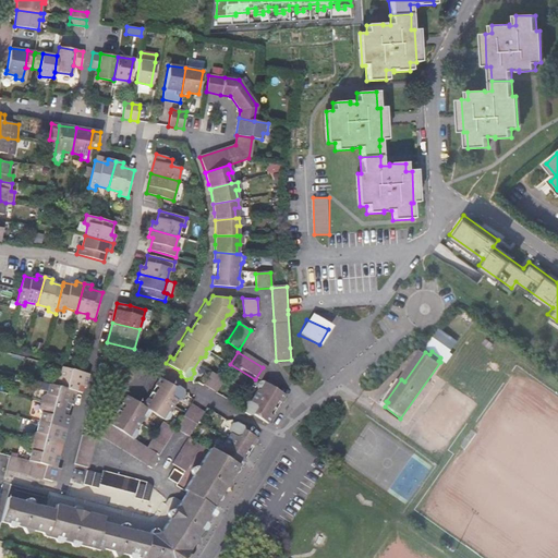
[(81,373),(61,367),(59,377),(55,380),(53,386),(75,391),(76,388),(80,386),(85,387),(88,375),(81,373)]
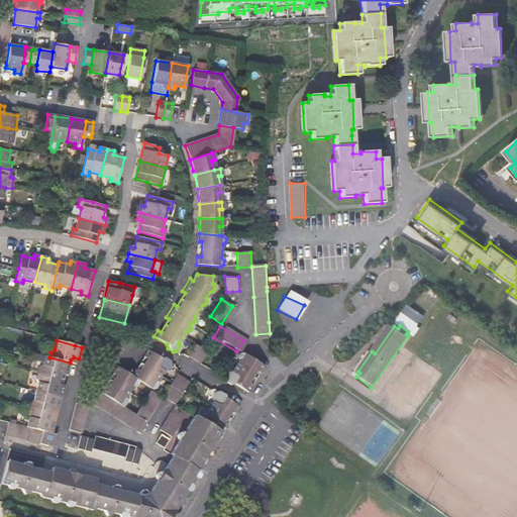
[(196,345),(189,356),(200,364),(208,352),(196,345)]
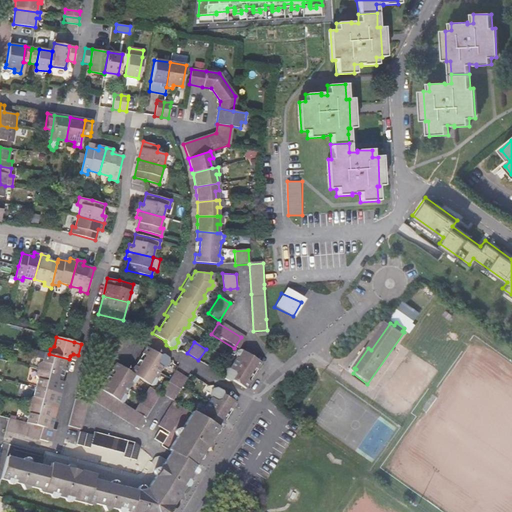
[(164,365),(167,360),(166,356),(161,353),(157,354),(144,346),(140,352),(143,354),(136,367),(132,365),(128,371),(114,362),(109,368),(113,370),(105,383),(101,381),(97,388),(118,401),(121,400),(123,397),(122,393),(129,383),(133,381),(135,378),(134,375),(149,384),(152,384),(154,380),(153,376),(160,366),(164,365)]
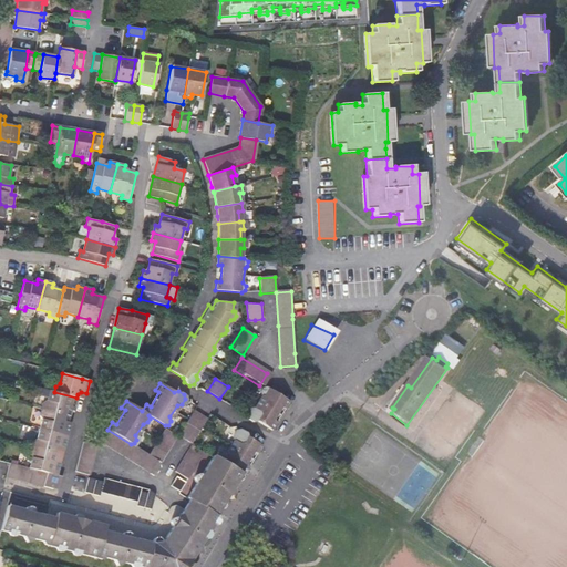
[(289,404),(266,390),(263,390),(259,394),(260,398),(253,410),(248,411),(246,416),(246,421),(251,424),(256,423),(270,432),(275,425),(271,423),(280,410),(284,412),(289,404)]
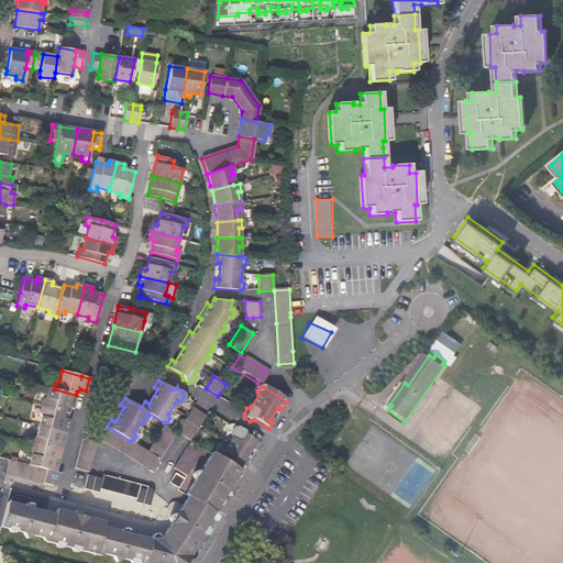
[(54,389),(48,388),(46,398),(42,399),(41,406),(63,412),(64,408),(66,407),(73,408),(76,395),(54,389)]
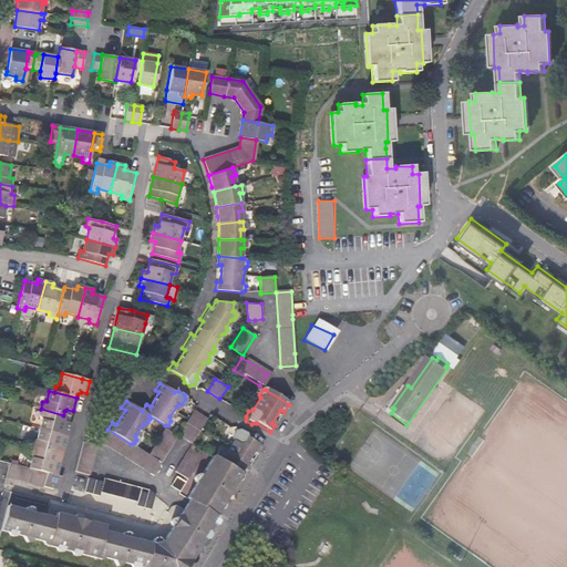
[(194,441),(209,415),(197,408),(182,433),(194,441)]
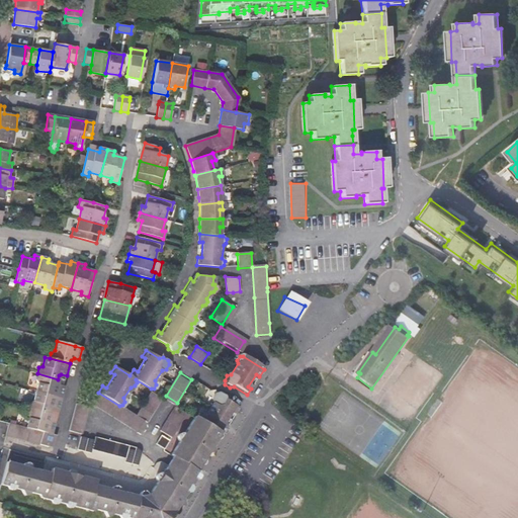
[(58,379),(37,373),(35,379),(37,383),(35,393),(61,399),(64,386),(59,385),(57,382),(58,379)]
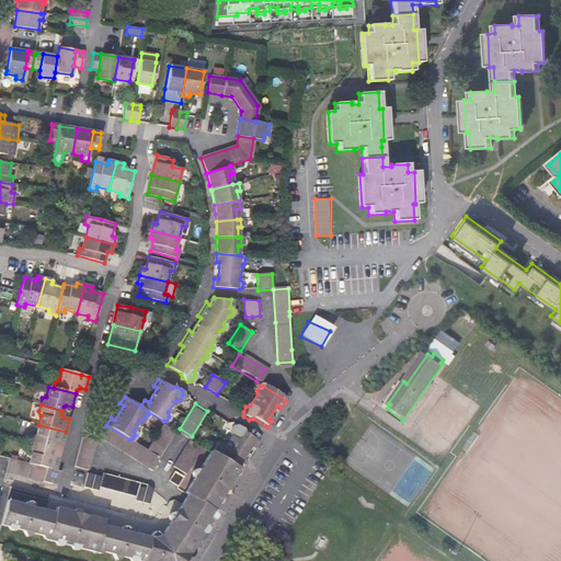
[(148,450),(129,439),(106,425),(101,423),(96,439),(106,442),(150,469),(158,457),(148,450)]
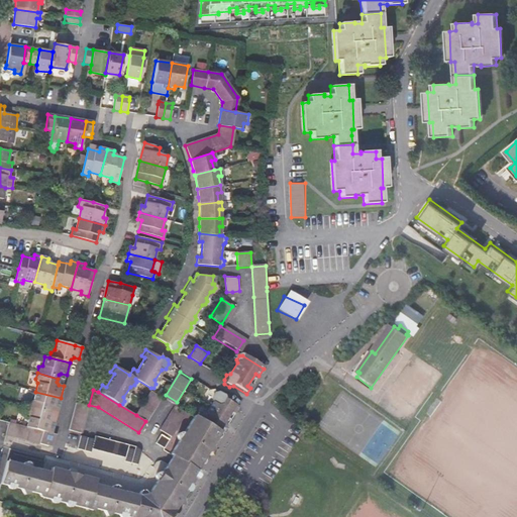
[(136,415),(145,421),(147,422),(164,397),(152,390),(136,415)]
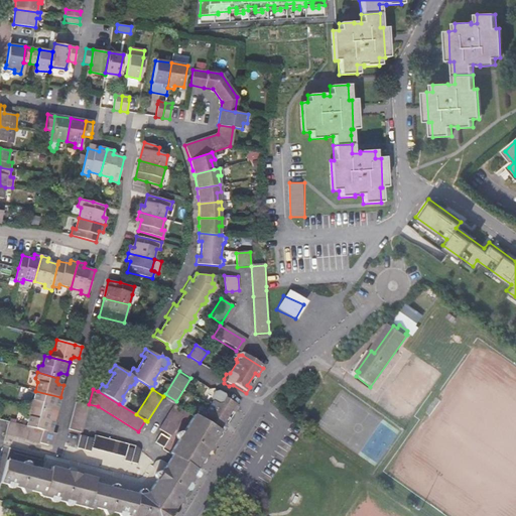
[(223,432),(227,425),(224,423),(231,412),(234,413),(238,406),(225,397),(224,394),(219,391),(216,392),(213,396),(213,400),(206,411),(202,412),(201,415),(202,419),(194,414),(183,430),(182,430),(180,430),(178,432),(177,433),(177,435),(178,436),(179,438),(170,454),(172,455),(168,462),(164,467),(161,472),(159,471),(157,472),(156,473),(155,475),(155,477),(156,479),(148,494),(147,494),(146,492),(145,491),(143,491),(141,491),(140,492),(140,493),(139,495),(137,495),(119,490),(119,487),(117,485),(115,485),(113,485),(112,486),(110,488),(95,484),(96,479),(76,474),(76,472),(76,470),(74,469),(71,469),(70,469),(67,471),(51,468),(50,472),(30,467),(30,465),(29,463),(27,462),(26,462),(24,462),(23,463),(21,465),(6,461),(1,483),(7,485),(8,488),(11,488),(14,486),(21,488),(24,493),(29,490),(37,493),(39,496),(50,499),(51,501),(54,502),(57,500),(65,502),(67,505),(70,506),(73,504),(88,508),(89,506),(104,510),(107,515),(112,512),(127,515),(169,515),(177,504),(183,503),(182,497),(188,487),(196,476),(199,471),(197,469),(220,431),(223,432)]
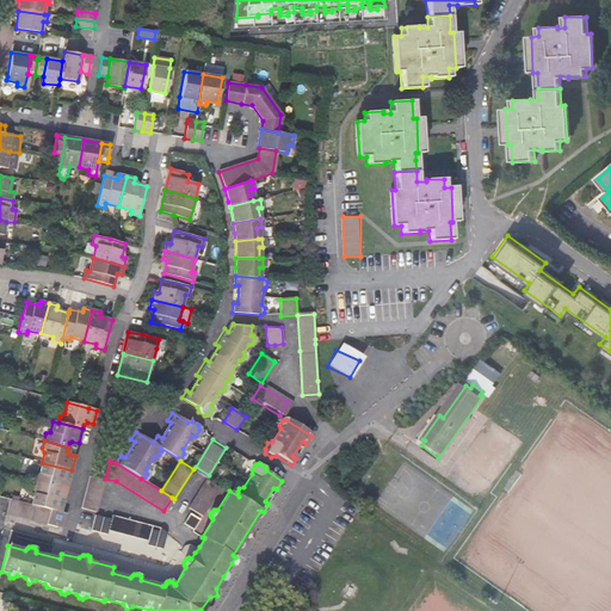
[(72,470),(42,463),(39,473),(35,475),(34,482),(57,488),(59,485),(61,483),(68,485),(72,470)]
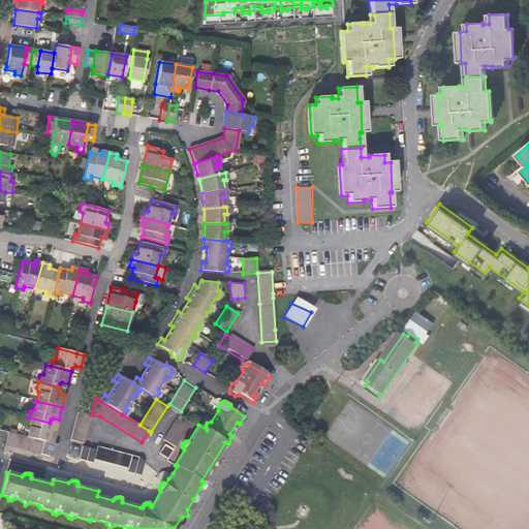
[(83,444),(90,417),(76,413),(69,441),(83,444)]
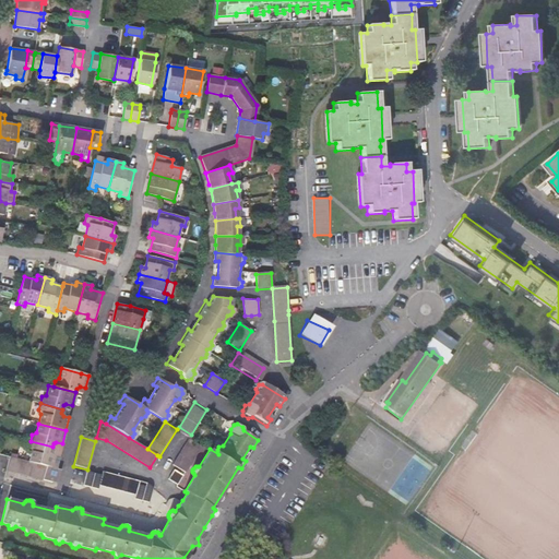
[(173,465),(186,473),(203,444),(190,437),(173,465)]
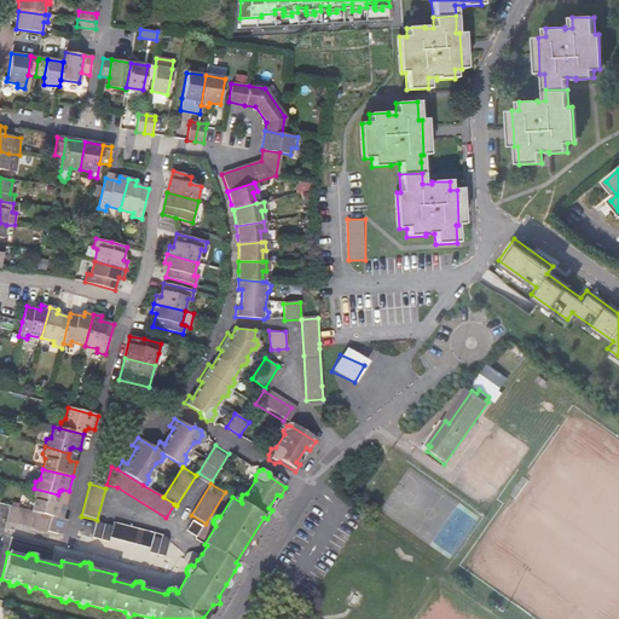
[(58,495),(34,489),(32,495),(35,499),(32,512),(52,516),(62,519),(65,504),(58,502),(57,499),(58,495)]
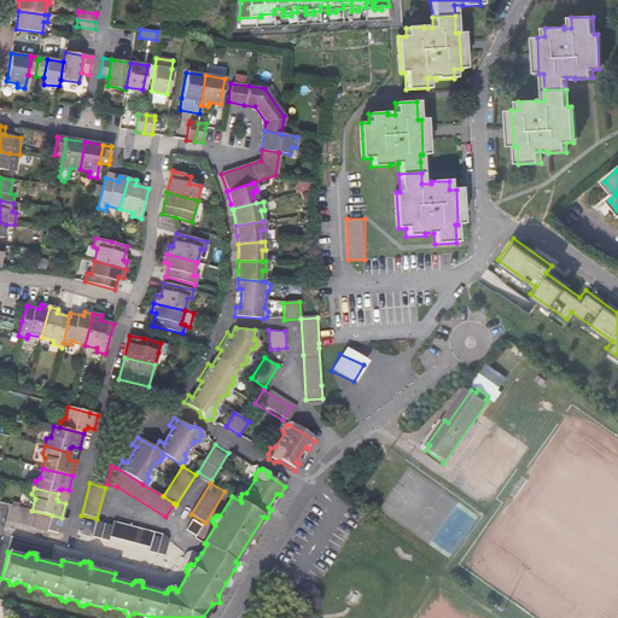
[(47,531),(52,516),(31,511),(12,505),(7,520),(22,524),(47,531)]
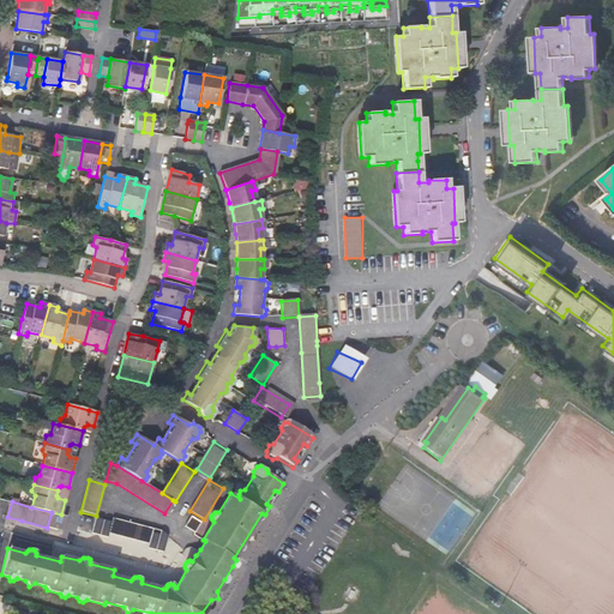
[(184,527),(194,533),(202,523),(191,516),(184,527)]
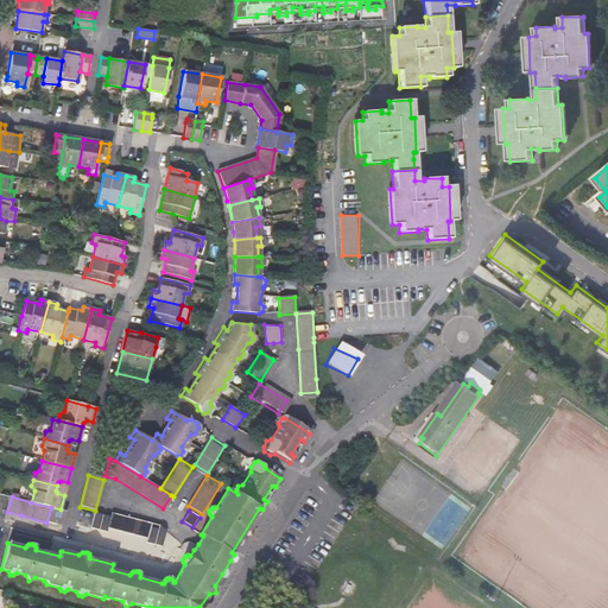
[(153,546),(157,531),(150,529),(151,524),(112,513),(111,518),(95,514),(92,530),(107,533),(108,530),(147,539),(146,544),(153,546)]
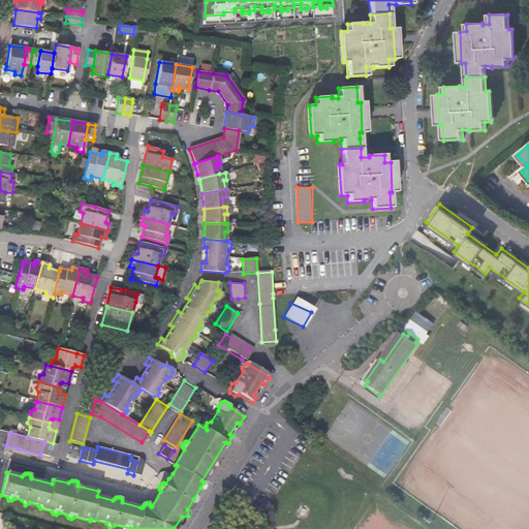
[(137,460),(136,462),(133,475),(141,476),(144,464),(137,460)]
